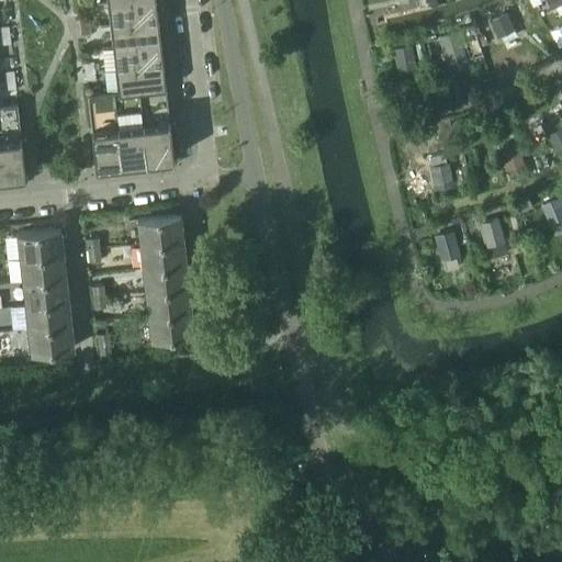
[(157,18),(155,0),(117,0),(108,1),(110,23),(157,18)]
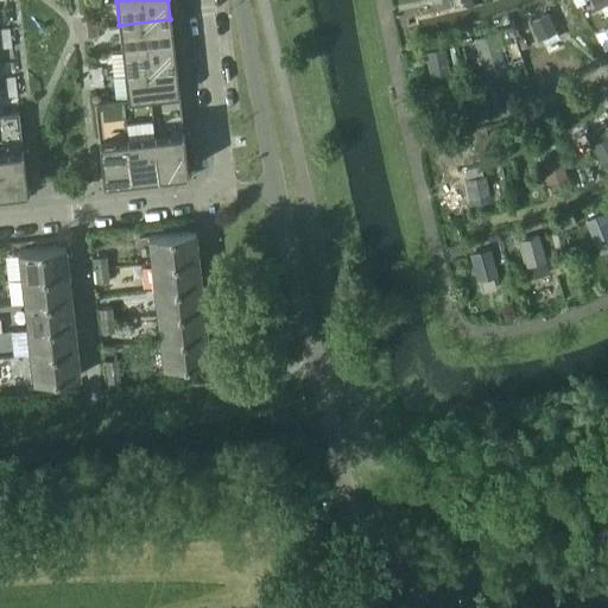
[(558,31),(549,12),(530,21),(538,40),(558,31)]
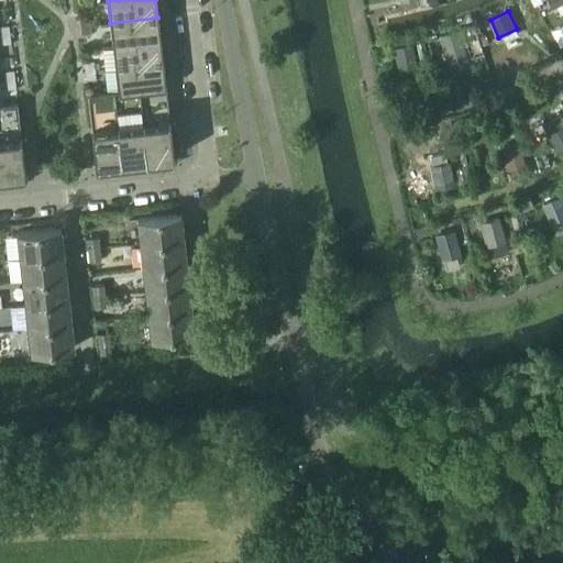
[(78,18),(79,28),(90,26),(89,17),(78,18)]
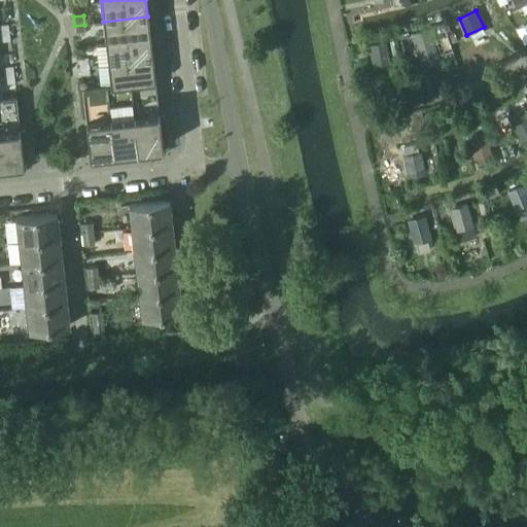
[(150,38),(147,16),(103,22),(105,43),(150,38)]
